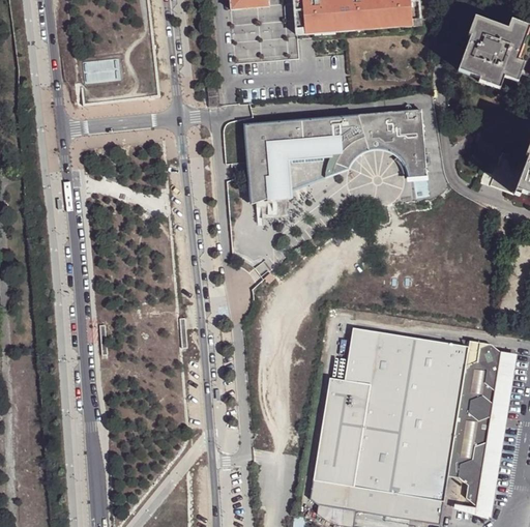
[(228,0),(230,12),(267,8),(267,0),(235,3),(234,0),(228,0)]
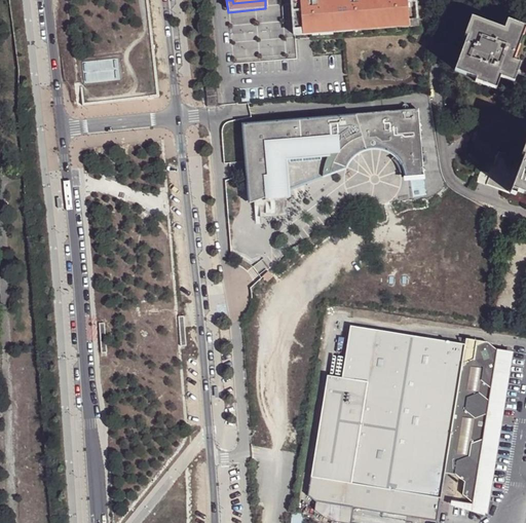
[(291,0),(294,39),(417,28),(414,0),(306,0),(306,2),(298,2),(298,0),(291,0)]
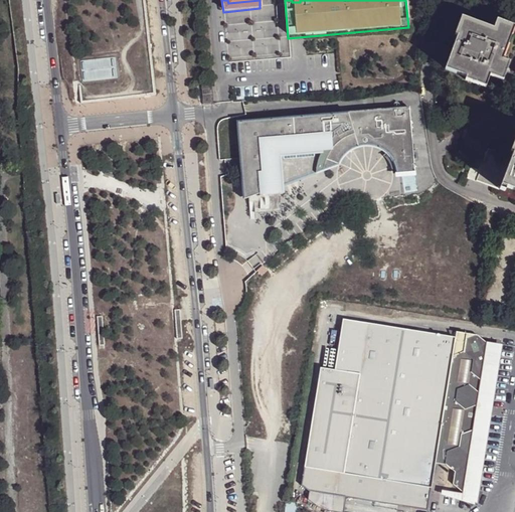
[(446,66),(466,74),(465,76),(486,84),(490,72),(503,78),(510,60),(502,57),(514,24),(497,17),(493,26),(462,14),(455,32),(458,33),(446,66)]
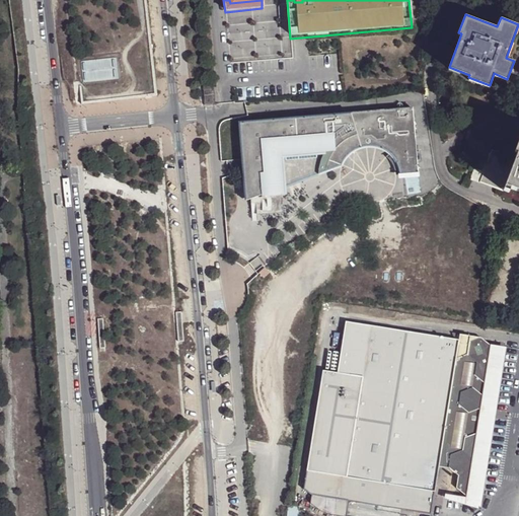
[(236,121),(245,200),(255,196),(290,183),(342,164),(344,159),(347,156),(351,152),(355,149),(360,147),(367,145),(373,145),(381,146),(388,150),(393,154),(397,160),(399,166),(400,173),(419,168),(414,106),(292,117),(236,121)]
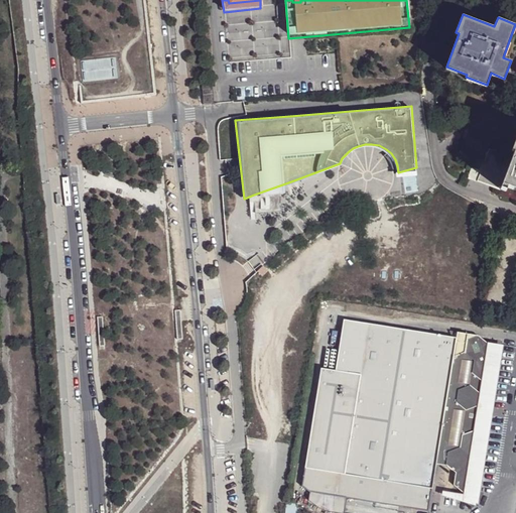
[(483,166),(476,164),(472,173),(503,184),(502,188),(508,190),(510,186),(515,188),(515,136),(512,149),(515,150),(512,157),(492,149),(486,163),(485,163),(483,166)]
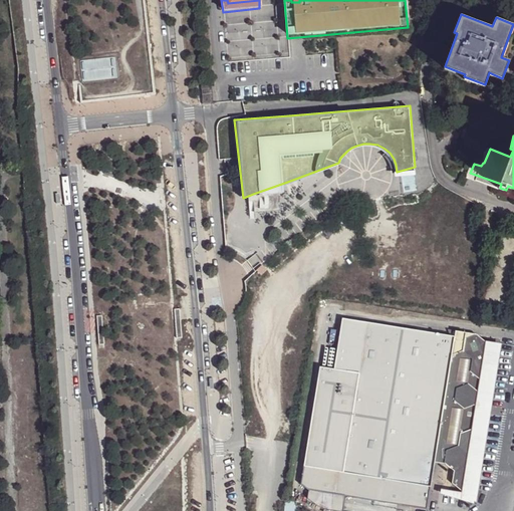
[(287,182),(253,194),(254,212),(281,210),(281,192),(286,191),(287,182)]
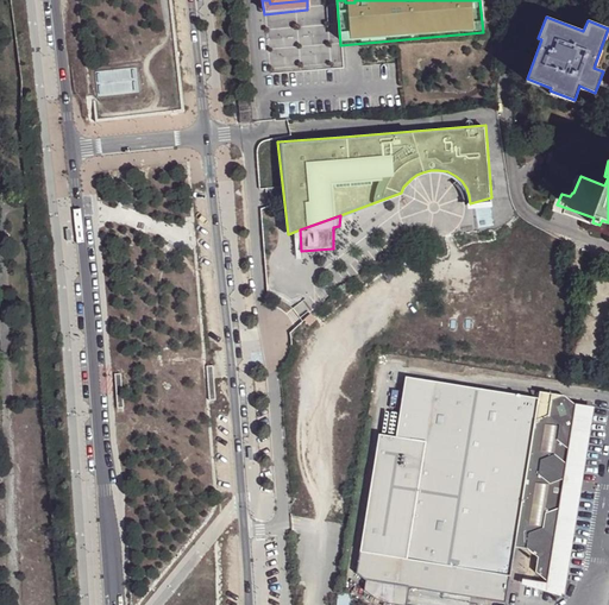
[(311,313),(303,320),(309,326),(316,320),(311,313)]
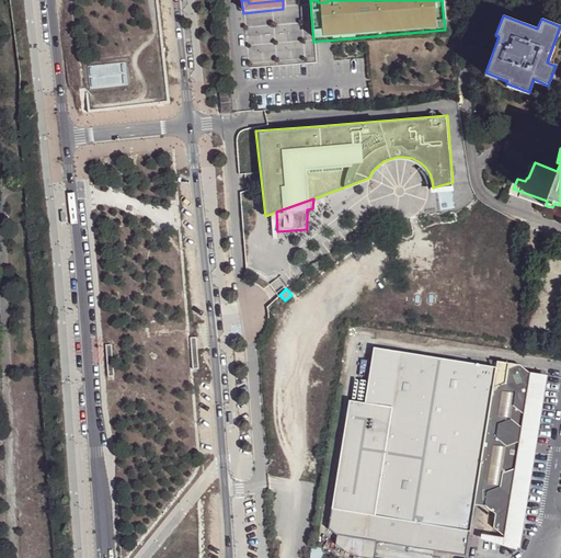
[(495,365),(374,345),(365,401),(350,398),(329,526),(336,533),(466,555),(473,502),(492,386),(495,365)]
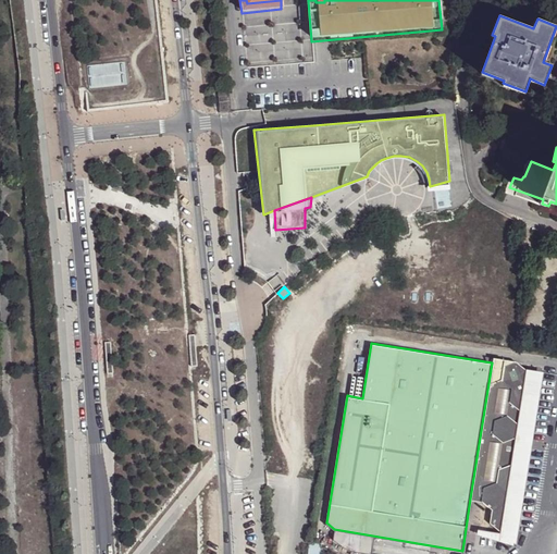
[(493,357),(492,362),(489,383),(500,378),(511,386),(523,382),(525,369),(516,360),(493,357)]
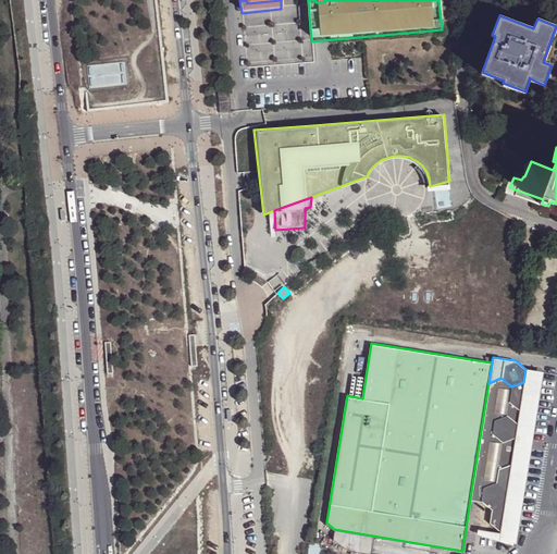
[(544,372),(525,369),(523,382),(534,391),(532,404),(520,408),(524,413),(517,421),(516,435),(517,442),(518,447),(514,448),(511,463),(521,471),(520,484),(507,489),(505,503),(515,512),(512,525),(500,530),(499,539),(515,544),(533,440),(544,372)]
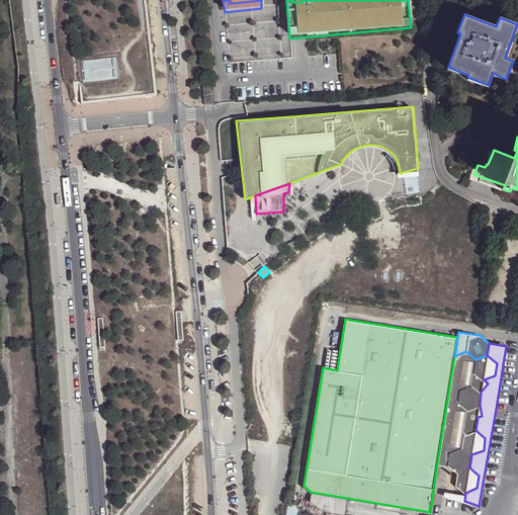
[(465,351),(454,356),(437,463),(443,464),(447,464),(449,452),(461,447),(463,435),(476,430),(478,417),(482,416),(481,411),(480,405),(467,410),(457,402),(459,389),(471,384),(481,392),(488,383),(484,379),(473,372),(476,359),(465,351)]
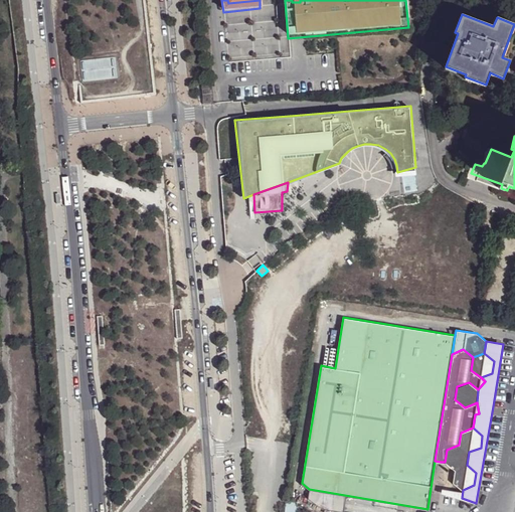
[(484,353),(473,357),(471,370),(481,377),(492,373),(494,361),(484,353)]
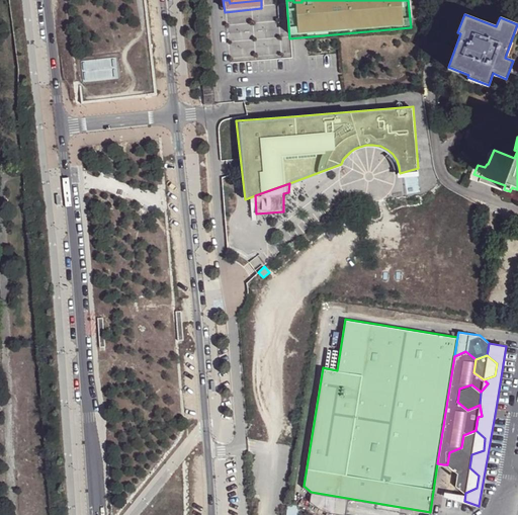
[(480,405),(481,392),(471,384),(459,389),(457,402),(467,410),(480,405)]
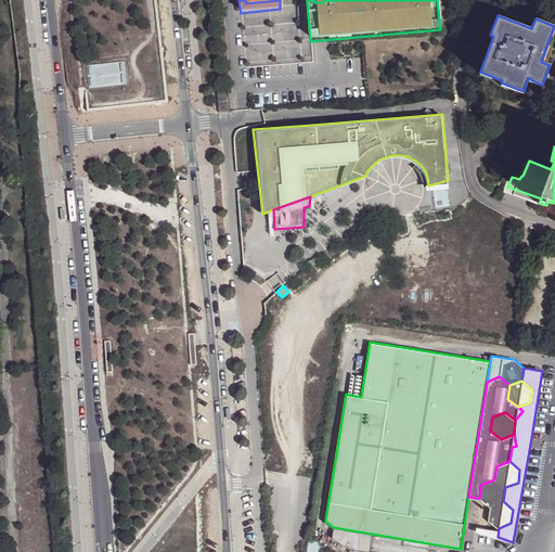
[(519,470),(510,461),(497,466),(494,479),(505,487),(518,483),(519,470)]
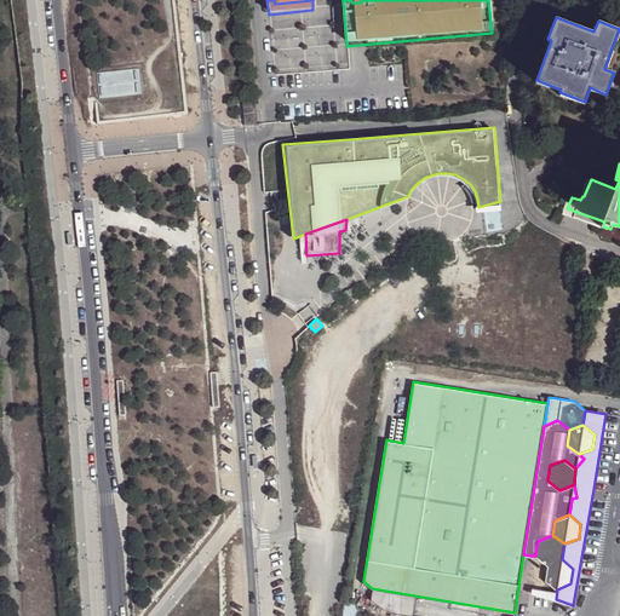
[(564,543),(552,535),(538,541),(535,556),(546,565),(562,559),(564,543)]
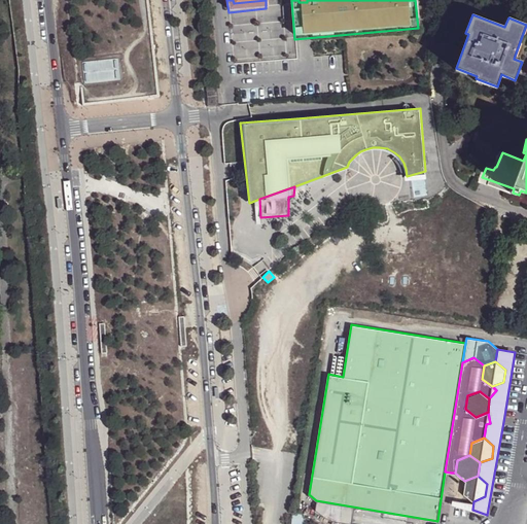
[(478,476),(464,481),(463,493),(473,501),(485,496),(487,484),(478,476)]
